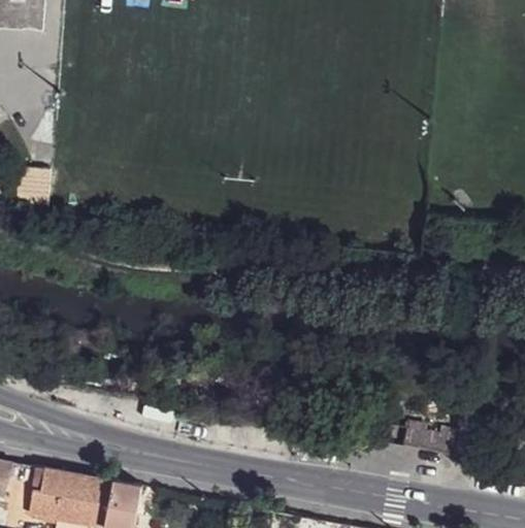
[(22,26),(34,27),(35,0),(0,0),(0,19),(21,21),(22,26)]
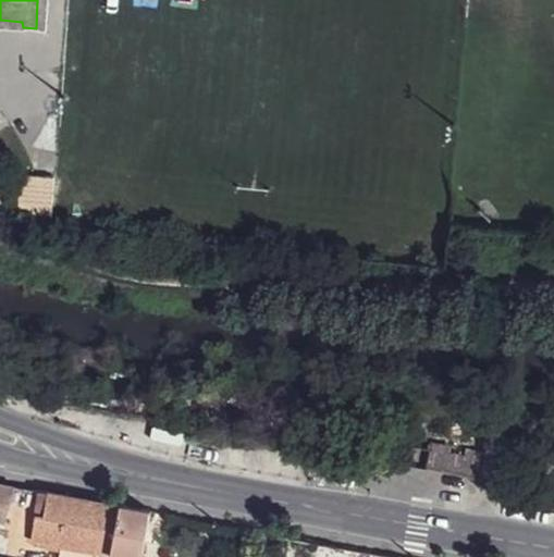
[(396,444),(392,463),(425,469),(428,449),(396,444)]
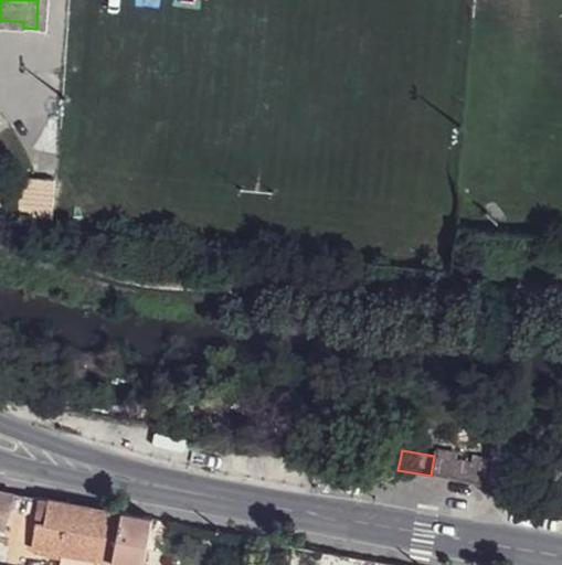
[(0,515),(6,518),(12,494),(0,492),(0,515)]
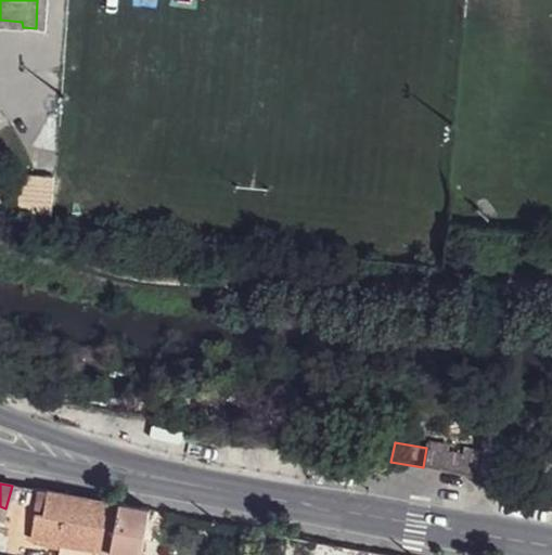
[(37,490),(33,514),(41,515),(45,491),(37,490)]
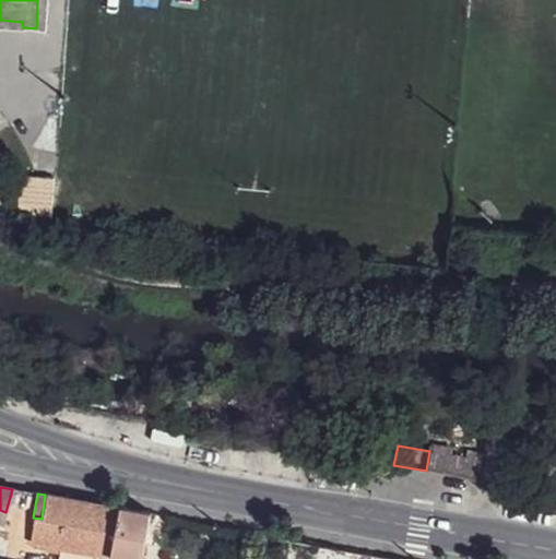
[(33,518),(28,543),(110,558),(119,509),(45,495),(42,519),(33,518)]
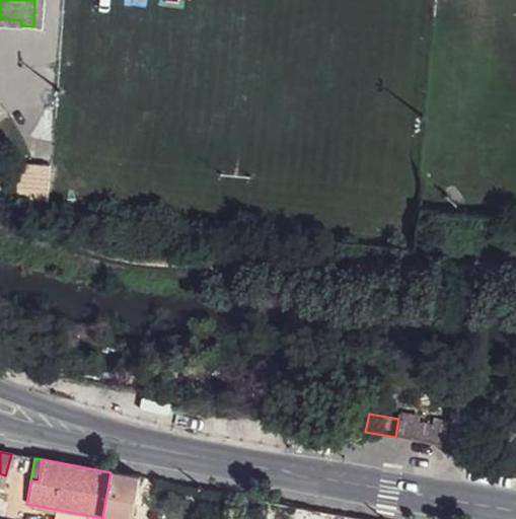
[(111,472),(102,518),(106,518),(130,518),(139,477),(111,472)]
